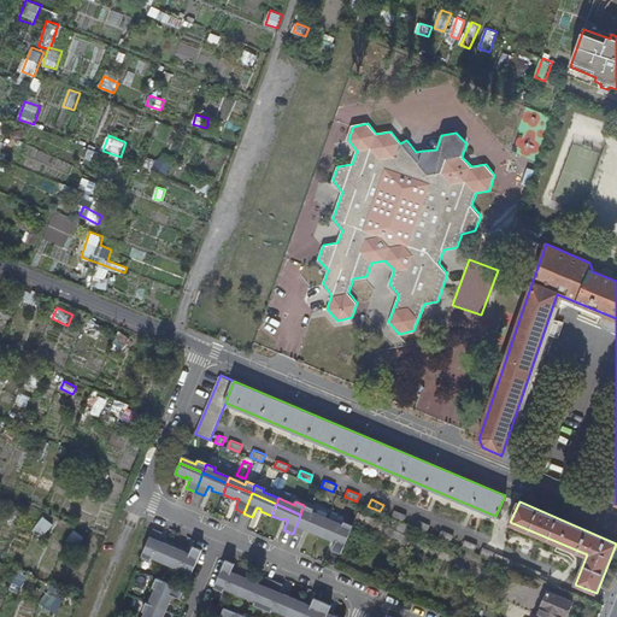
[(312,509),(304,505),(300,515),(324,524),(328,518),(311,512),(312,509)]
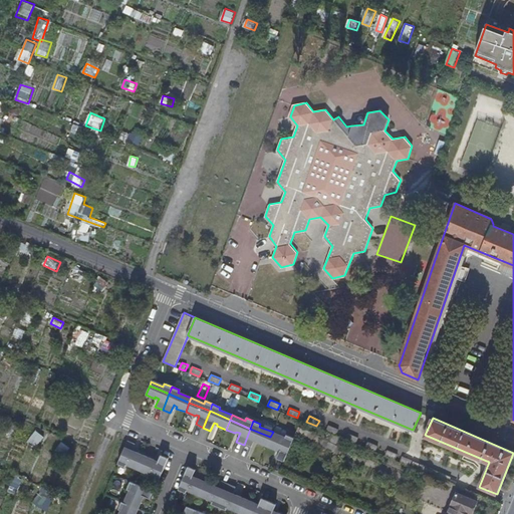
[(326,430),(336,435),(338,429),(328,425),(326,430)]
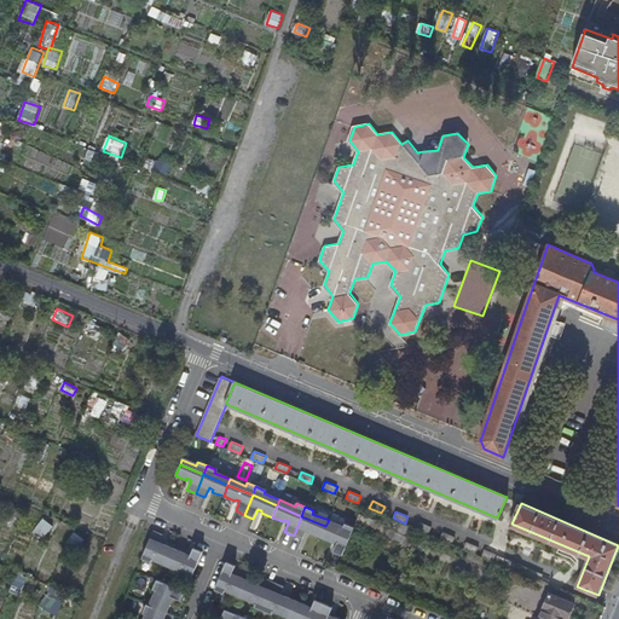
[(320,538),(325,526),(301,516),(294,536),(302,539),(306,530),(311,531),(310,533),(320,538)]
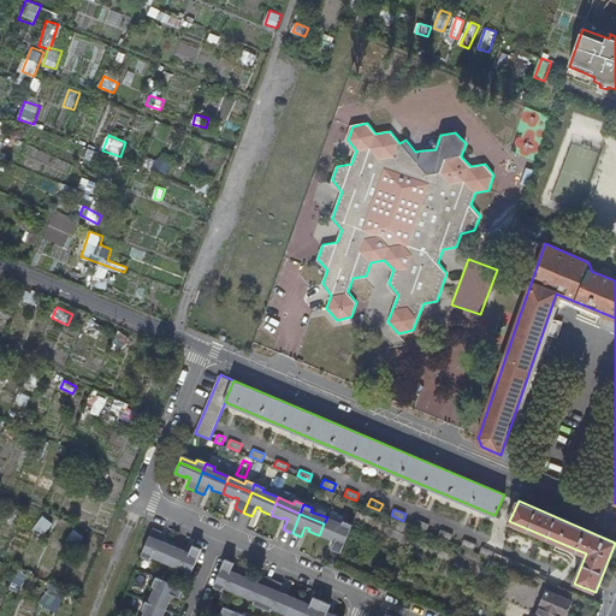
[(48,537),(55,522),(42,515),(35,531),(48,537)]
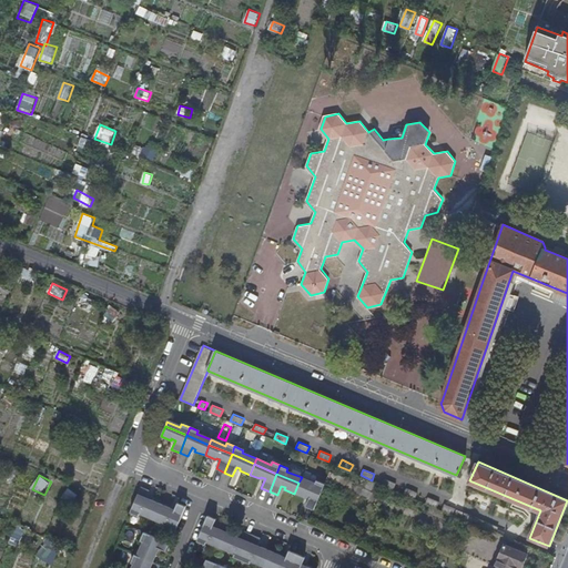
[(298,483),(322,493),(325,484),(316,480),(315,484),(302,477),(298,483)]
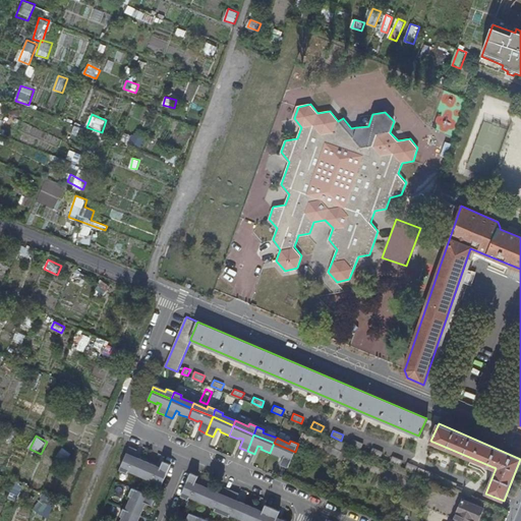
[(350,445),(360,449),(363,443),(353,439),(350,445)]
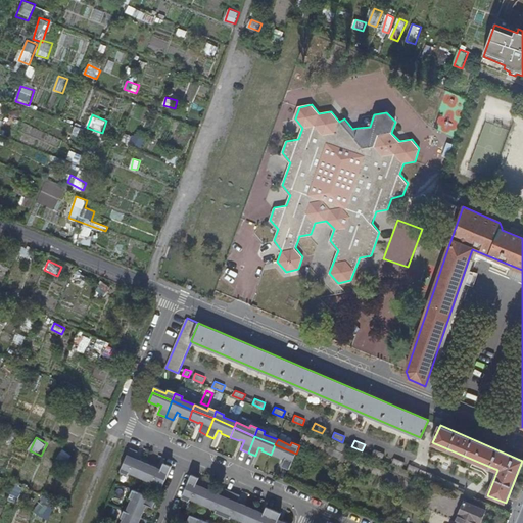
[(289,470),(296,454),(275,444),(271,455),(281,459),(281,457),(285,458),(282,467),(289,470)]
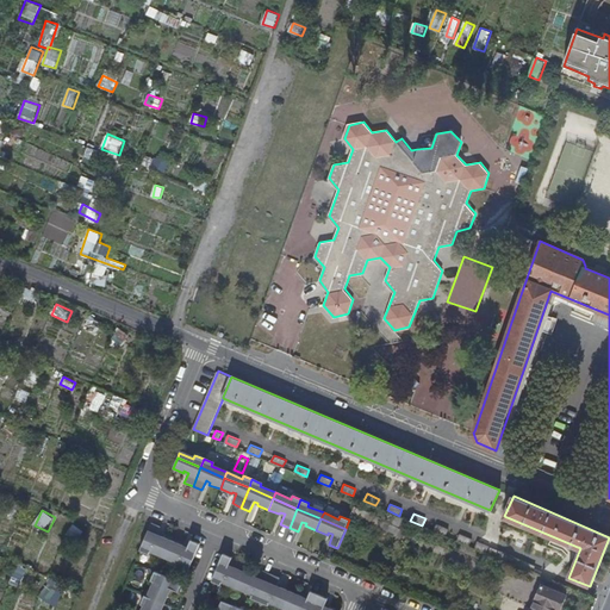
[(434,530),(446,535),(448,528),(437,523),(434,530)]
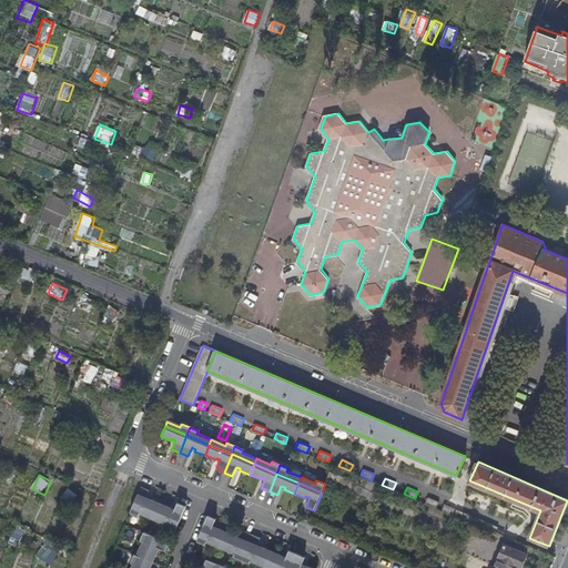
[(72,504),(78,494),(68,488),(62,498),(72,504)]
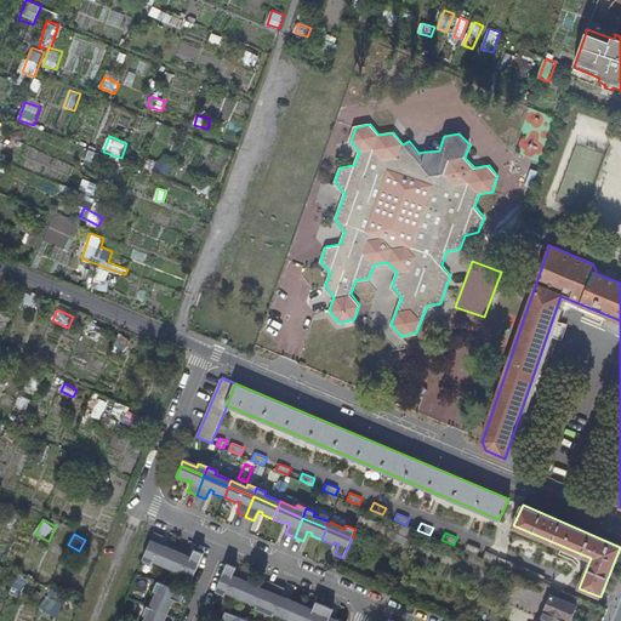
[(161,539),(152,535),(141,563),(149,567),(151,563),(166,570),(174,552),(163,548),(161,550),(157,548),(161,539)]
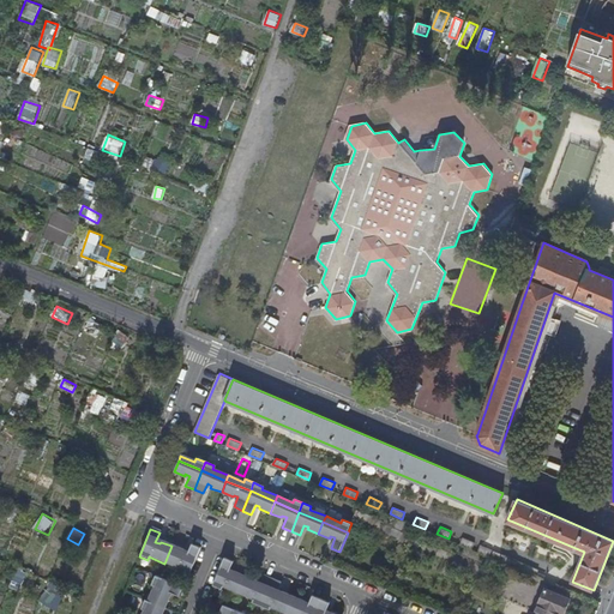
[(461,543),(471,548),(475,541),(463,536),(461,543)]
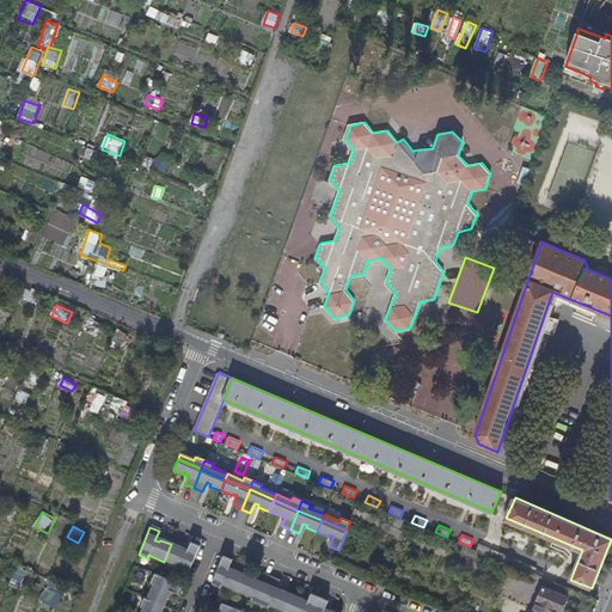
[(187,575),(199,546),(190,543),(185,554),(181,551),(182,549),(171,544),(164,562),(179,568),(178,571),(187,575)]
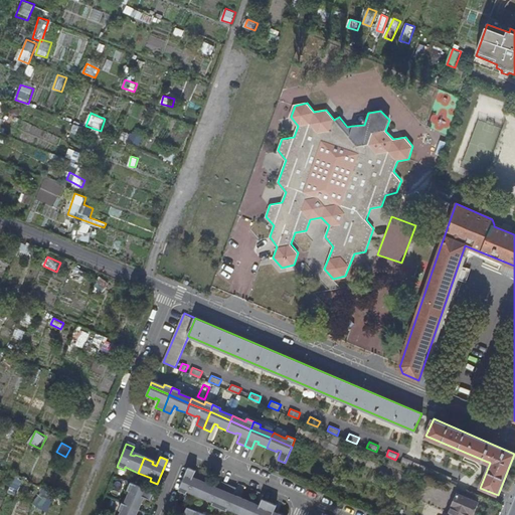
[(400,463),(410,467),(413,461),(403,457),(400,463)]
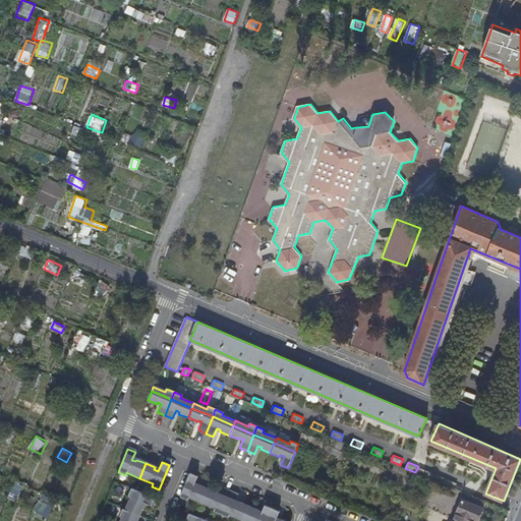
[(416,472),(455,488),(457,483),(419,467),(416,472)]
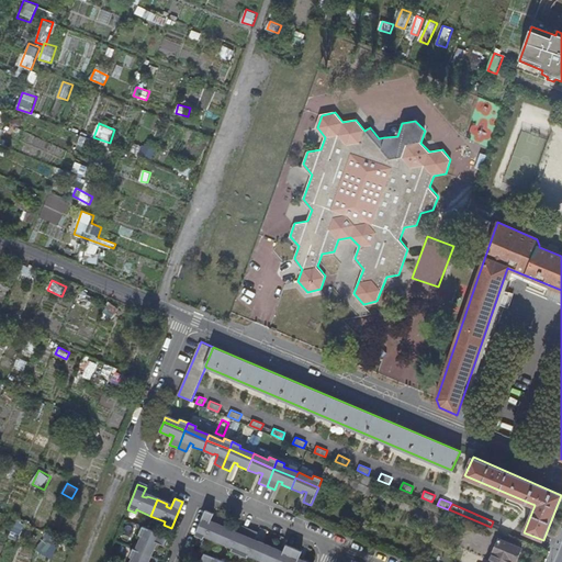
[(204,512),(193,537),(202,540),(203,538),(217,543),(224,528),(214,524),(213,526),(209,524),(213,515),(204,512)]
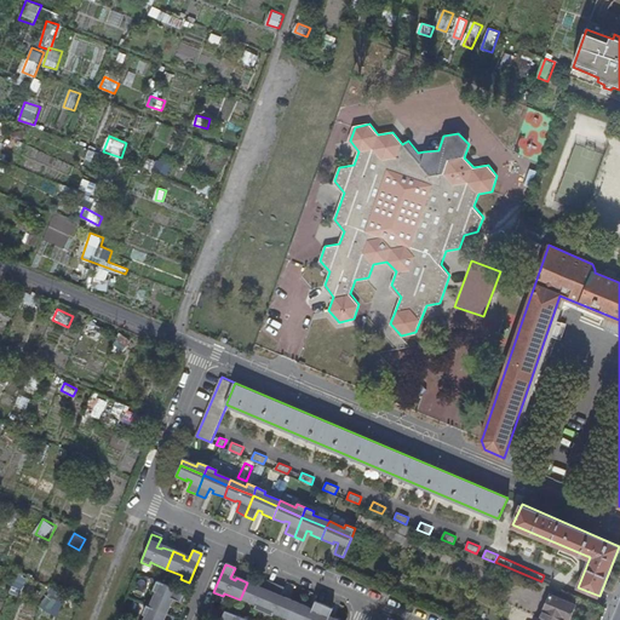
[(247,583),(240,600),(254,606),(253,609),(262,613),(275,584),(267,580),(262,591),(258,589),(258,587),(247,583)]
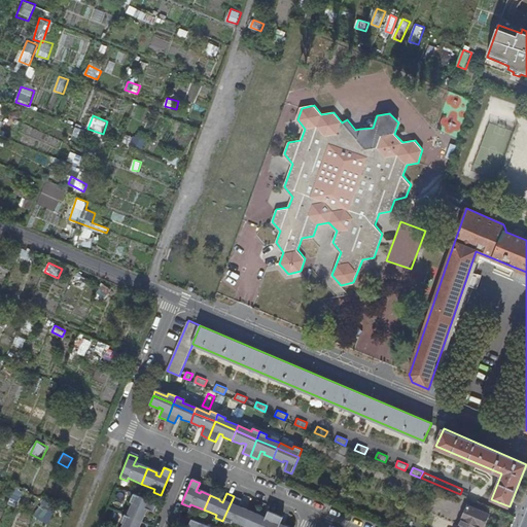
[(132,504),(129,513),(144,520),(146,515),(144,514),(145,510),(154,513),(156,506),(133,496),(130,503),(132,504)]
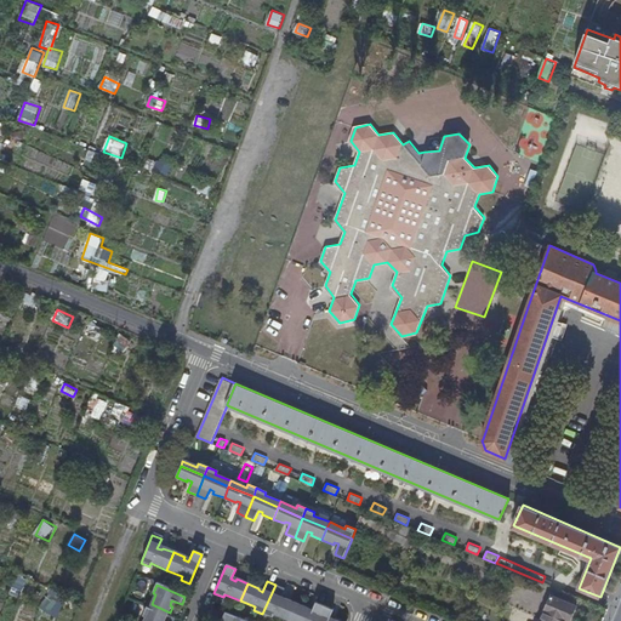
[(275,585),(262,614),(272,617),(273,614),(288,620),(289,620),(296,603),(285,599),(284,600),(280,599),(284,588),(275,585)]
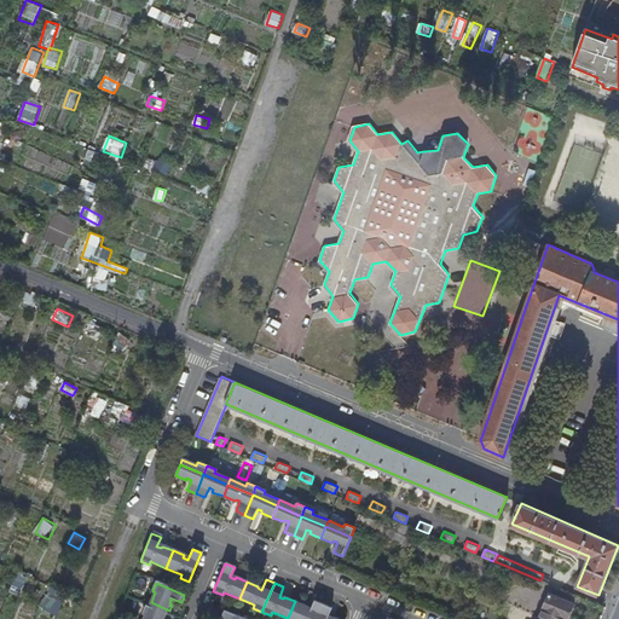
[(41,609),(59,615),(65,597),(48,591),(41,609)]
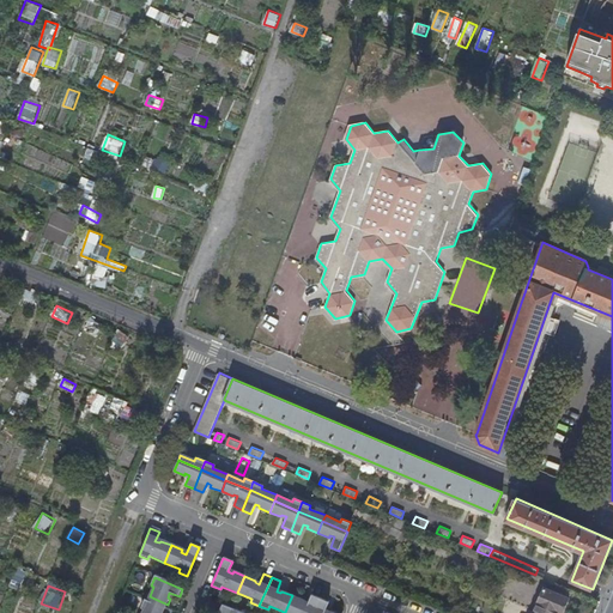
[(534,611),(539,612),(557,612),(559,611),(563,612),(569,598),(545,587),(534,611)]
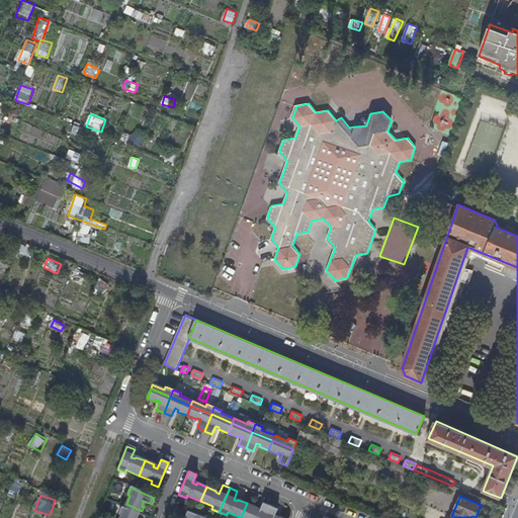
[(264,517),(270,505),(263,503),(260,511),(256,509),(257,507),(247,503),(241,517),(264,517)]
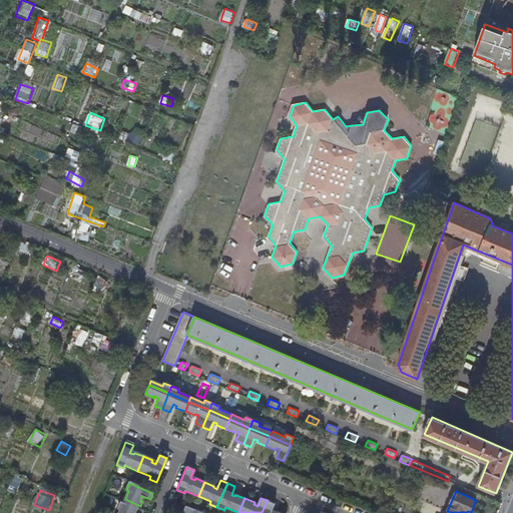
[(140,506),(125,499),(123,503),(138,510),(140,506)]
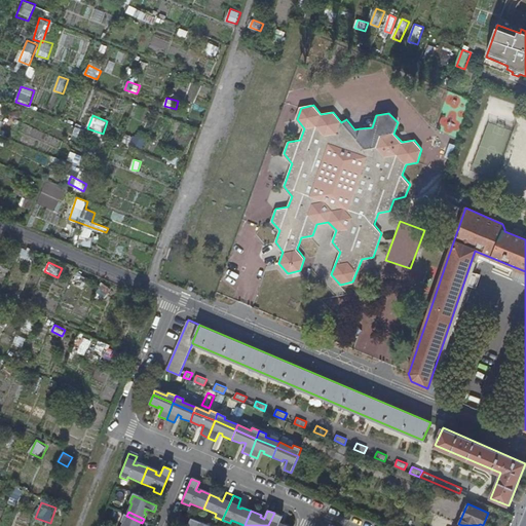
[(288,525),(284,524),(283,525),(278,525),(282,516),(274,513),(268,525),(288,525)]
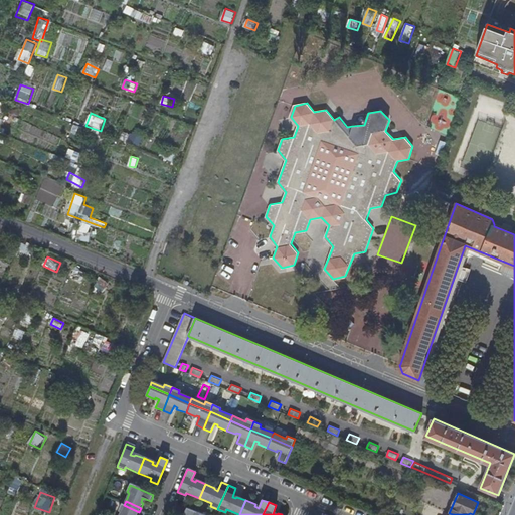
[(139,512),(124,505),(122,504),(119,512),(121,513),(120,514),(144,514),(145,514),(139,512)]
